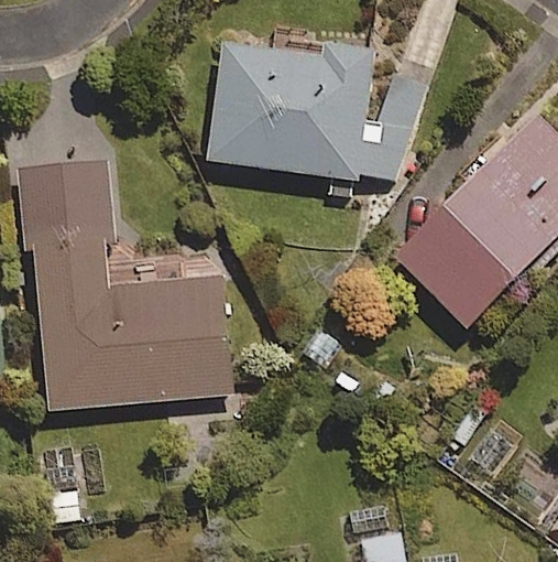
[(371,57),(220,41),(207,162),(403,183),(413,86),(369,82),(371,57)]
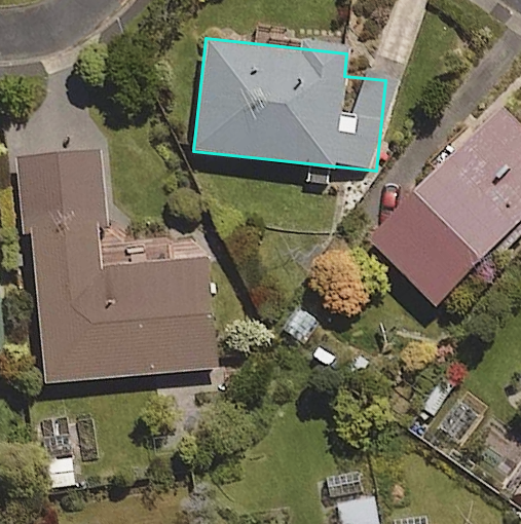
[(520,211),(520,137),(490,106),(359,239),(426,306),(520,211)]
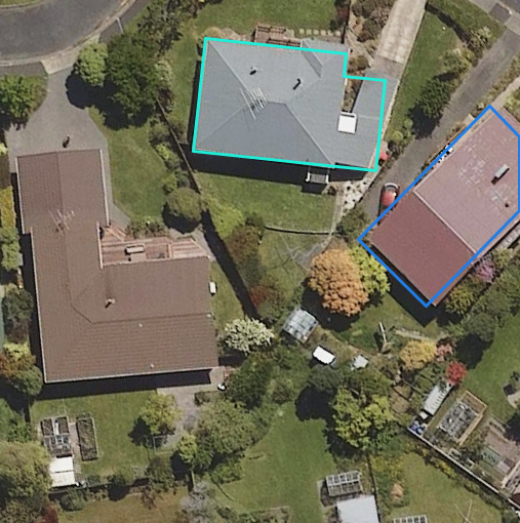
[(105,224),(100,152),(16,159),(22,234),(32,233),(44,381),(215,368),(207,259),(100,268),(96,225),(105,224)]
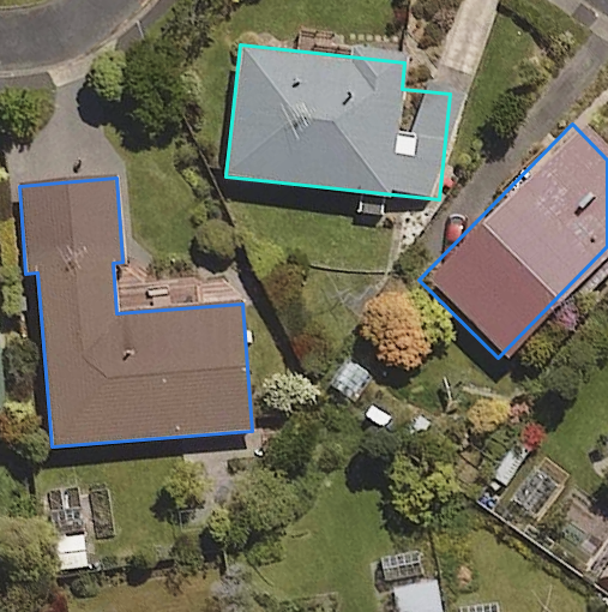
[(438,611),(433,582),(391,589),(395,611),(438,611)]
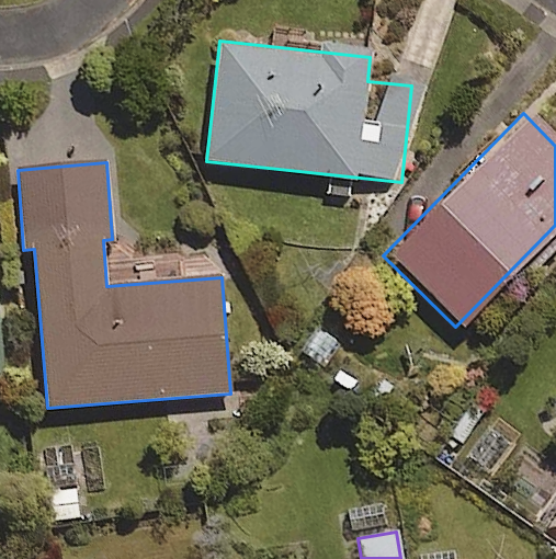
All buildings are outlined.
